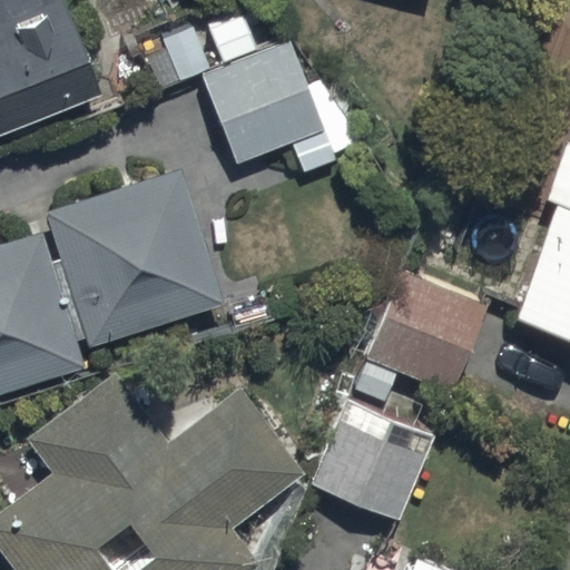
[(0,0),(0,136),(99,98),(61,0),(0,0)]
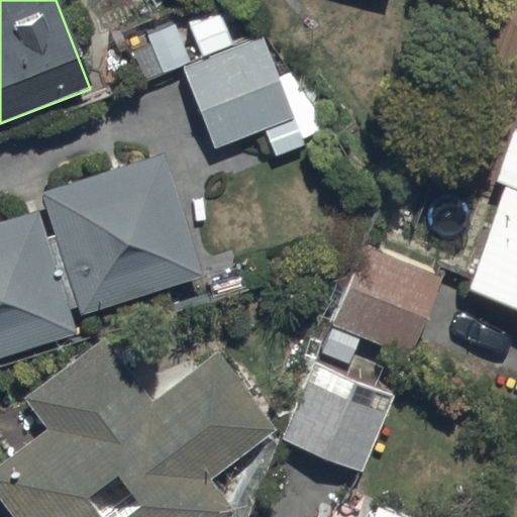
[(191,28),(202,58),(231,46),(219,17),(191,28)]
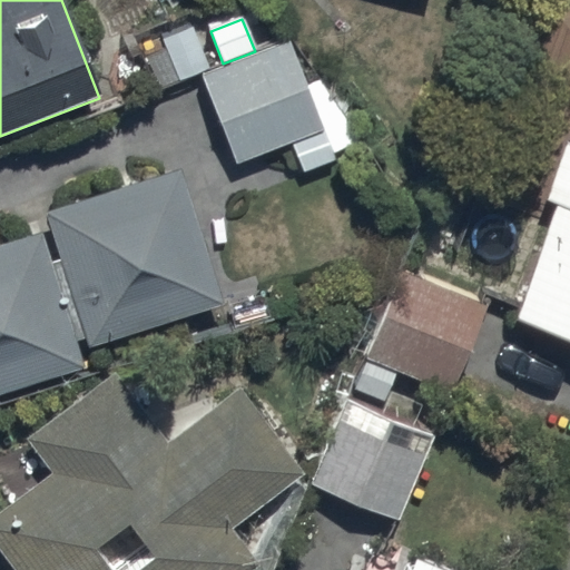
[(158,90),(208,70),(192,29),(164,40),(167,50),(145,59),(158,90)]
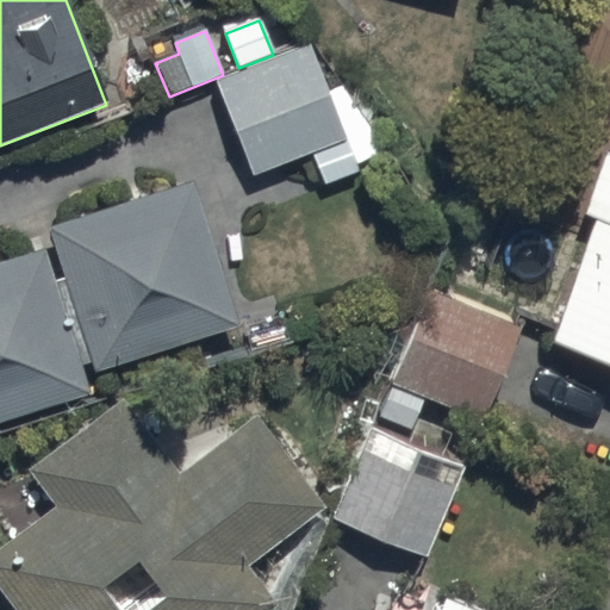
[(216,83),(254,178),(346,141),(307,47),(216,83)]
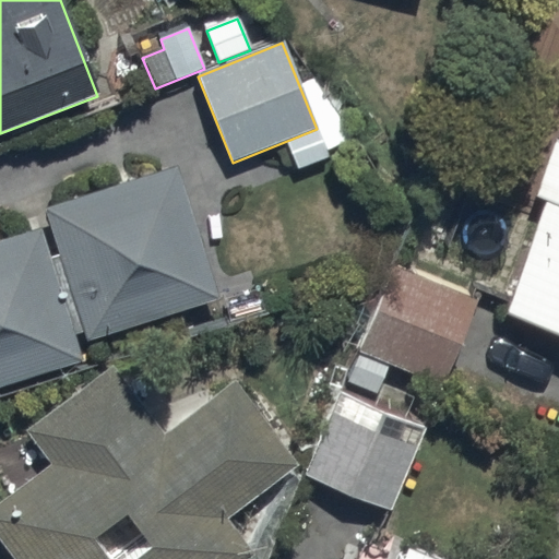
[(498,289),(558,311),(558,120),(546,116),(526,173),(538,177),(498,289)]
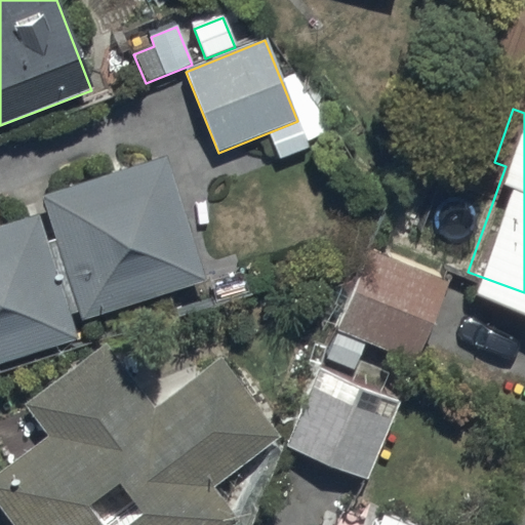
[(270,135),(280,160),(309,149),(298,124),(270,135)]
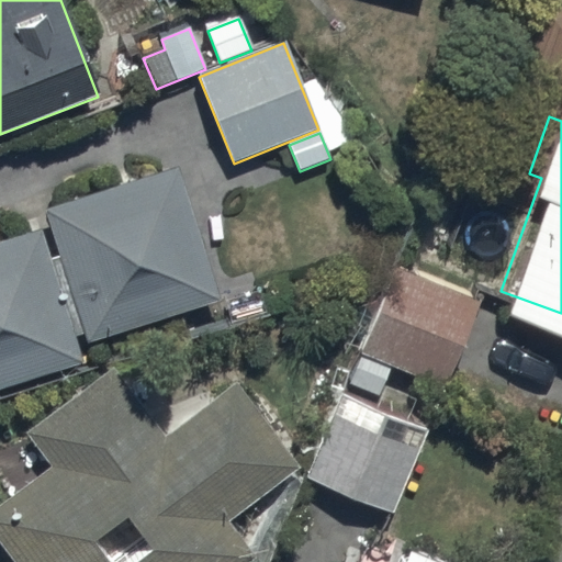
[(0,215),(0,366),(77,343),(69,317),(77,314),(79,321),(212,279),(170,145),(37,187),(54,242),(45,245),(33,205),(0,215)]
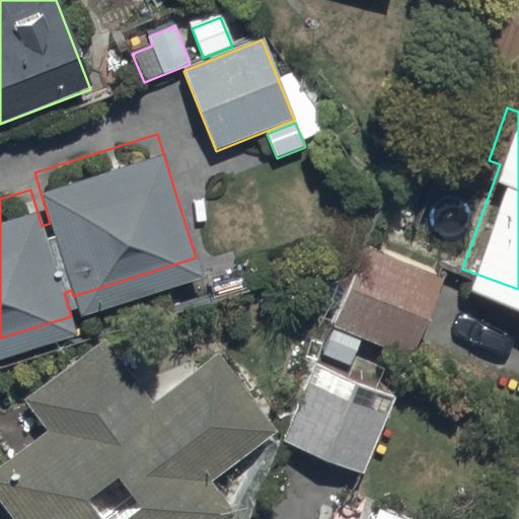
[(360,232),(328,309),(405,341),(437,263),(360,232)]
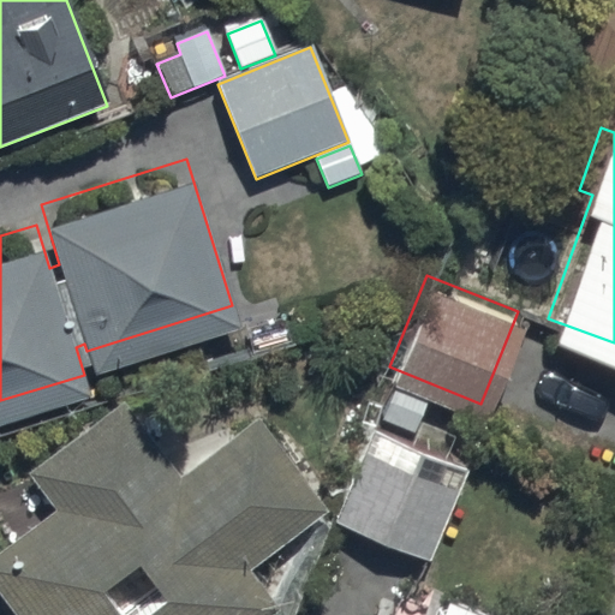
[(376,404),(408,418),(422,386),(389,371),(376,404)]
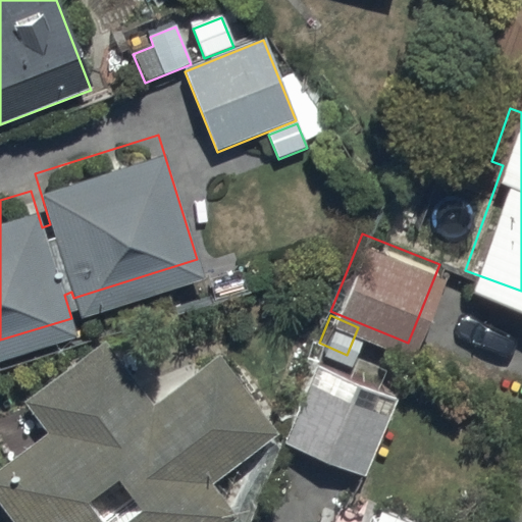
[(0,490),(22,521),(184,521),(224,491),(204,463),(269,415),(211,335),(145,384),(97,319),(14,379),(40,413),(0,441),(0,490)]
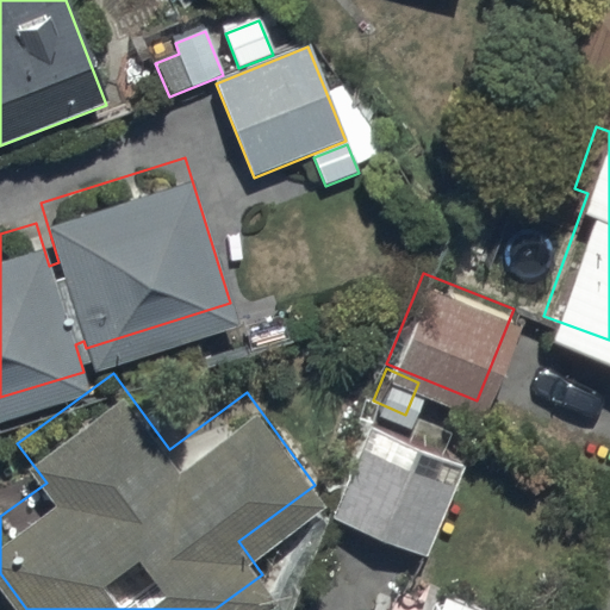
[(325,498),(419,537),(458,448),(363,409),(325,498)]
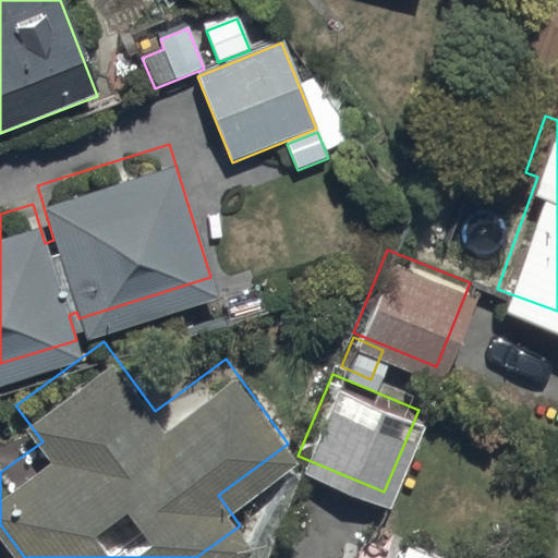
All buildings are outlined.
